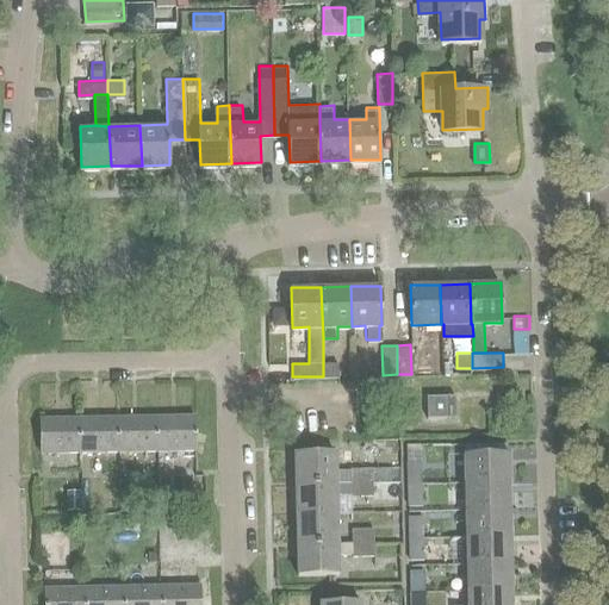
[(323,362),(323,376),(337,376),(337,362),(323,362)]
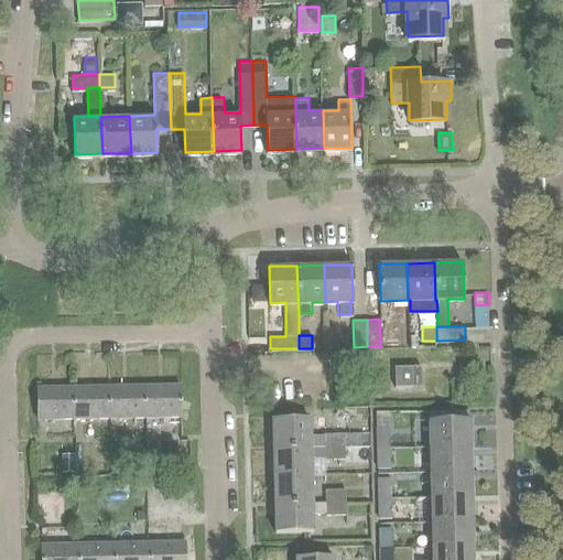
[(421,385),(420,365),(394,366),(396,386),(421,385)]
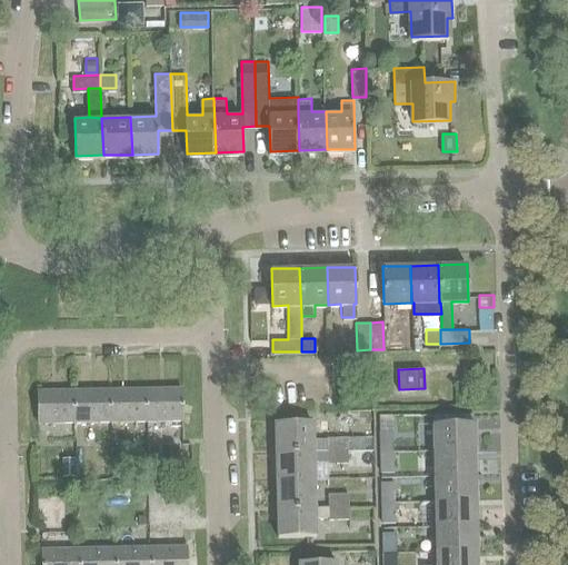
[(179,385),(143,386),(143,418),(180,417),(179,385)]
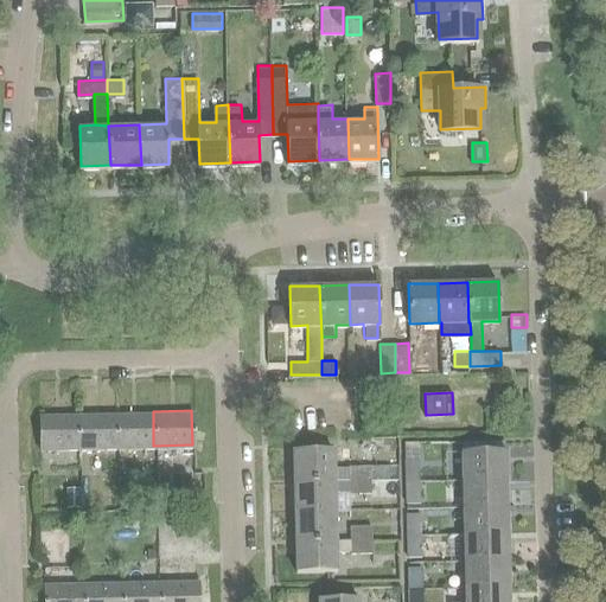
[(115,447),(153,446),(153,411),(115,412),(115,447)]
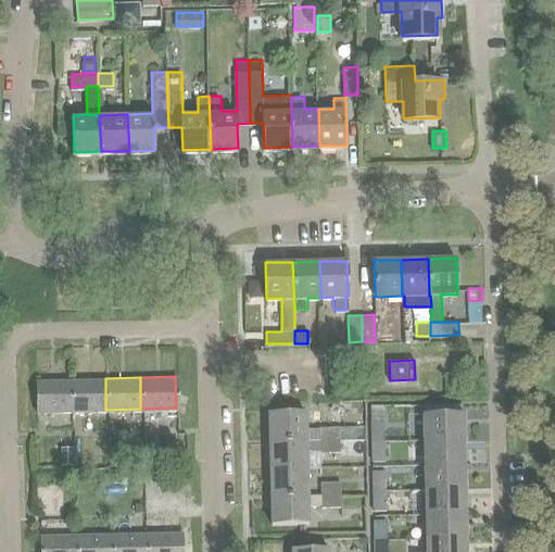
[(105,378),(71,379),(72,411),(105,410),(105,378)]
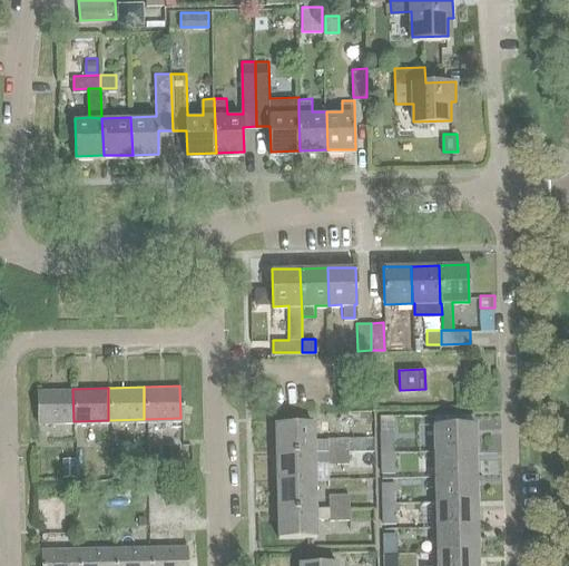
[(74,421),(72,389),(36,390),(37,422),(74,421)]
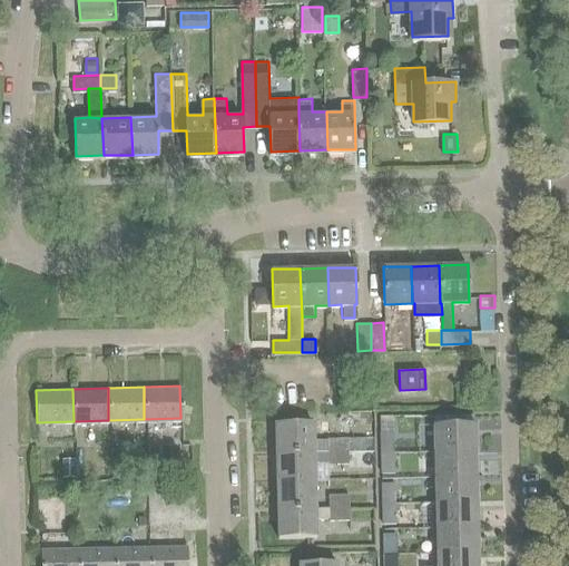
[(347,437),(327,437),(312,437),(312,422),(275,422),(275,451),(349,449),(347,437)]
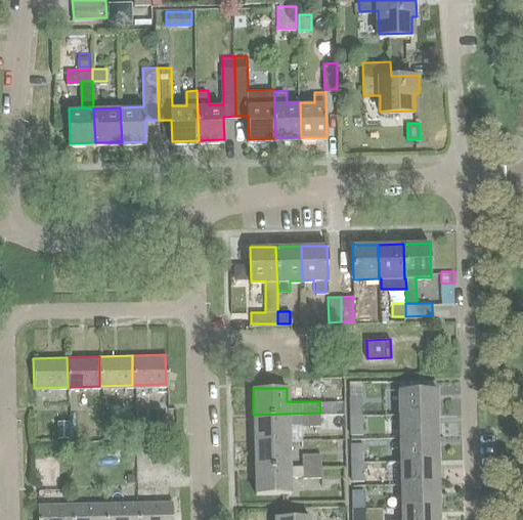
[(398,389),(398,414),(436,413),(436,388),(398,389)]
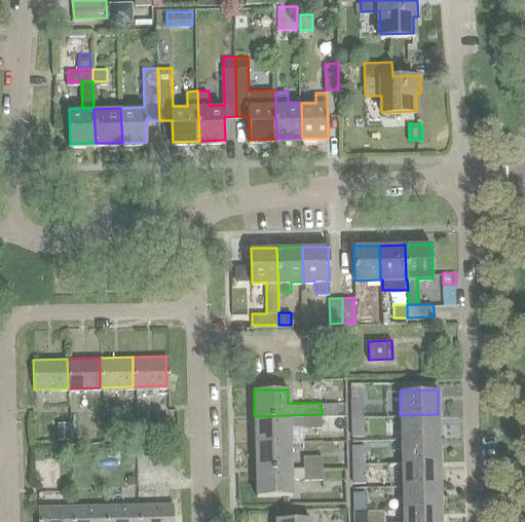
[(350,416),(364,416),(363,397),(350,397),(350,416)]
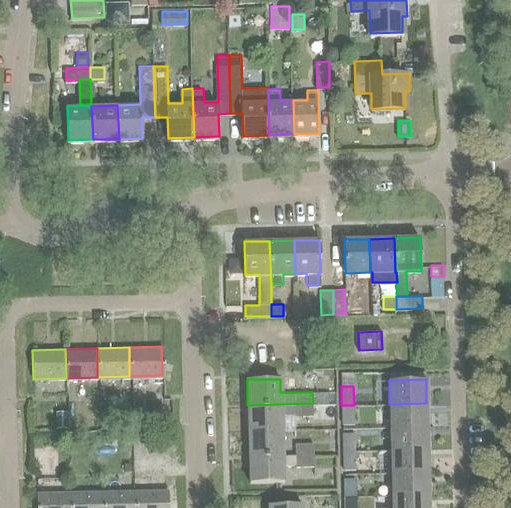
[(312,392),(313,403),(322,403),(329,403),(329,391),(322,391),(312,392)]
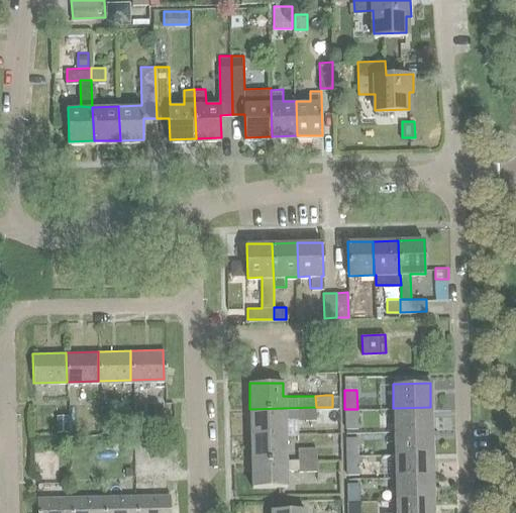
[(249,409),(250,434),(284,434),(283,419),(297,419),(316,418),(316,407),(249,409)]
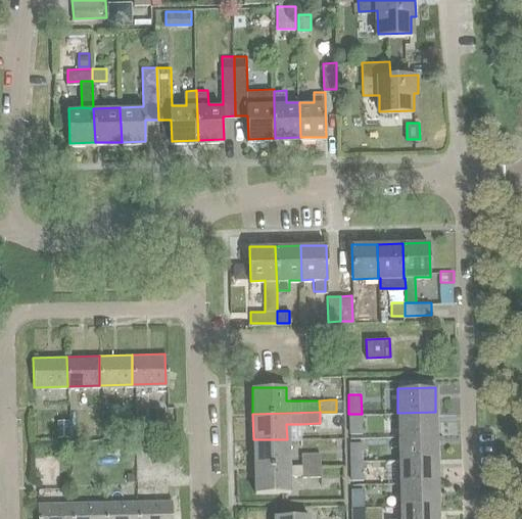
[(435,412),(397,413),(398,435),(436,435),(435,412)]
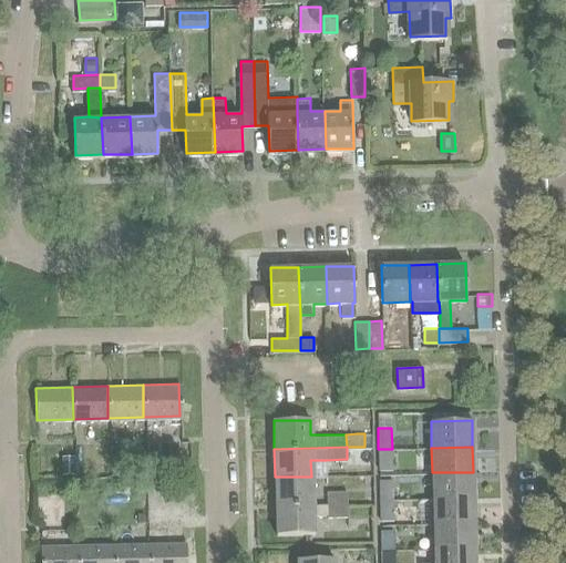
[(392,469),(392,449),(378,449),(378,469),(392,469)]
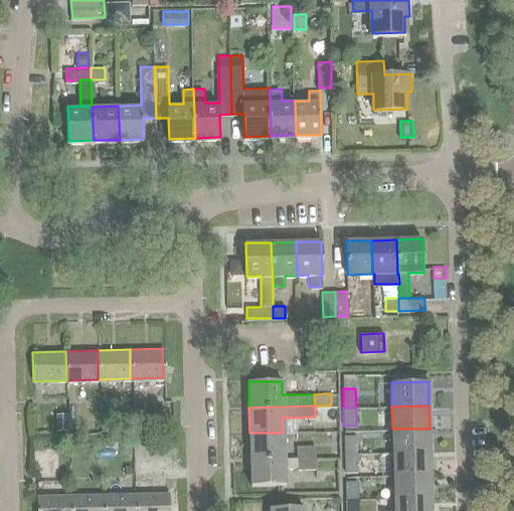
[(69,412),(56,412),(57,430),(69,430),(69,412)]
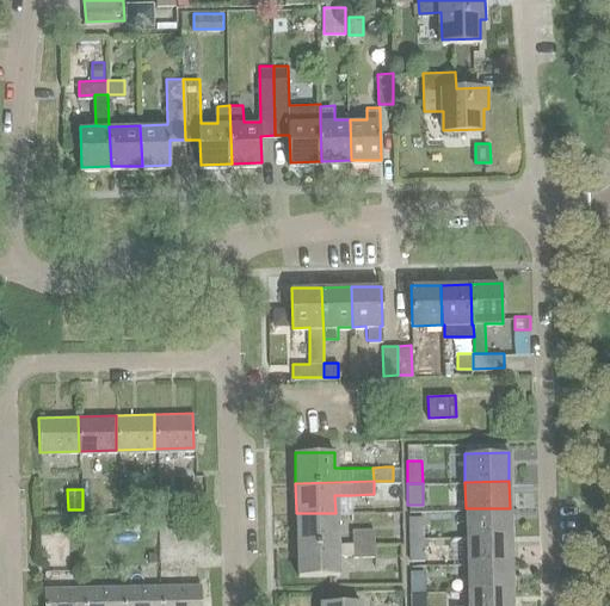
[(188,508),(188,496),(177,496),(177,508),(188,508)]
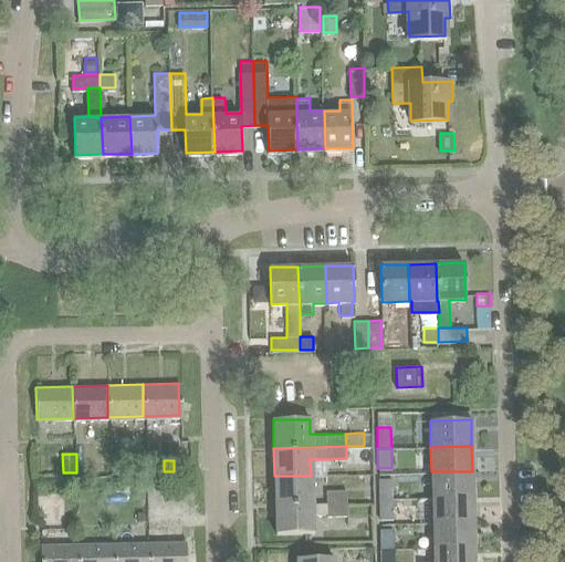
[(472,471),(431,471),(431,497),(472,496),(472,471)]
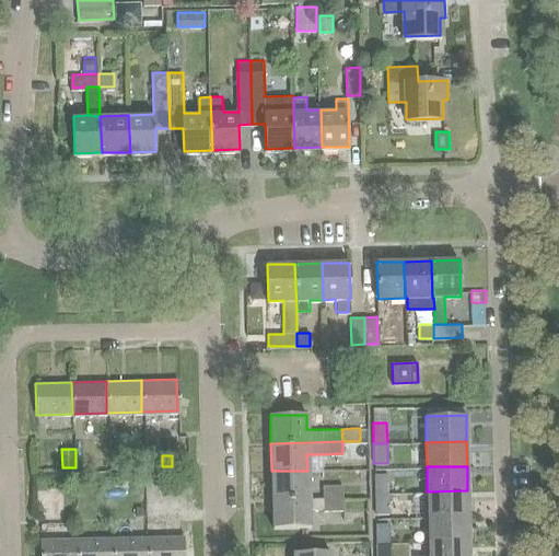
[(307,498),(307,471),(271,471),(271,499),(307,498)]
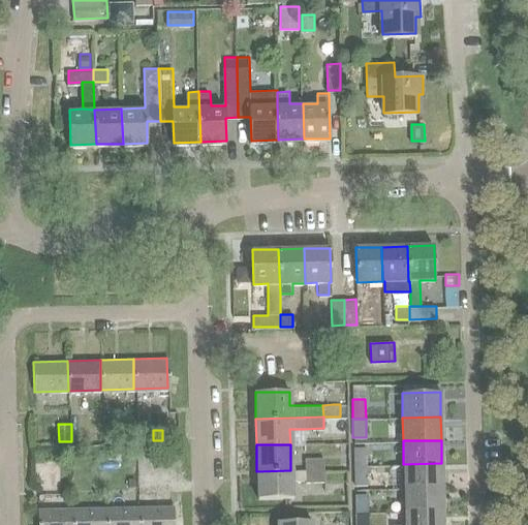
[(354,465),(366,465),(365,445),(353,445),(354,465)]
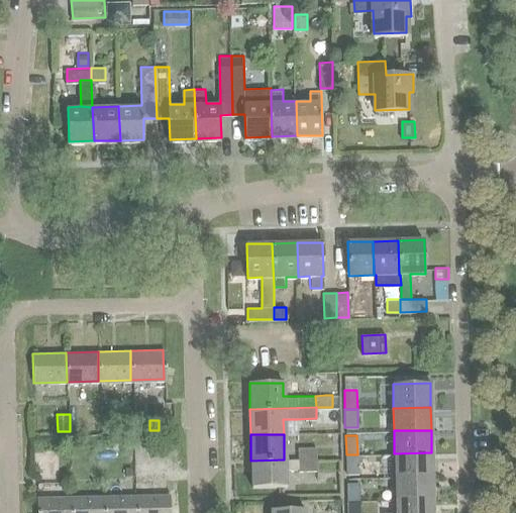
[(298,446),(298,458),(300,458),(317,458),(316,446),(298,446)]
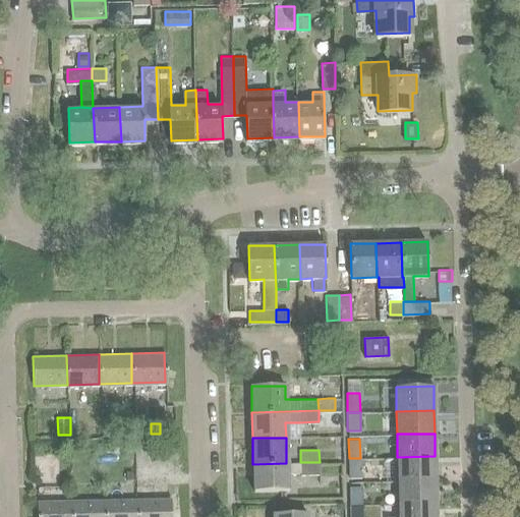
[(398,480),(436,479),(435,456),(397,457),(398,480)]
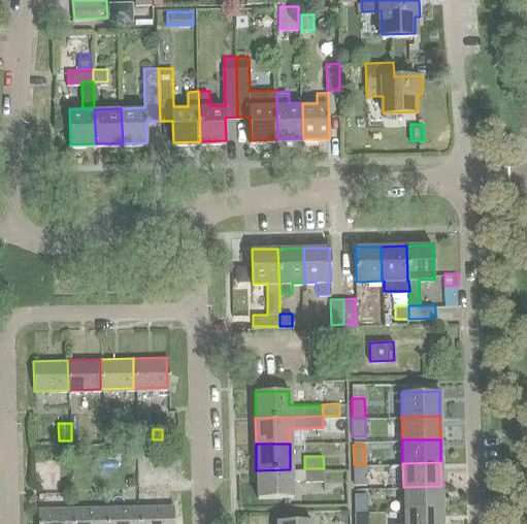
[(365,464),(354,464),(354,483),(365,483),(365,464)]
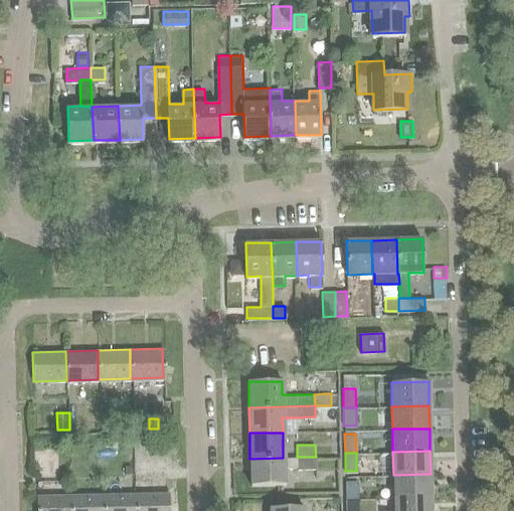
[(297,457),(283,458),(249,459),(249,484),(283,483),(283,468),(297,468),(316,467),(316,457),(297,457)]
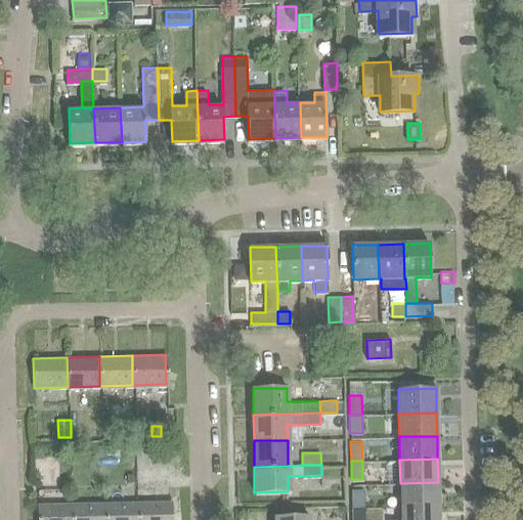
[(438,482),(400,483),(400,507),(438,506),(438,482)]
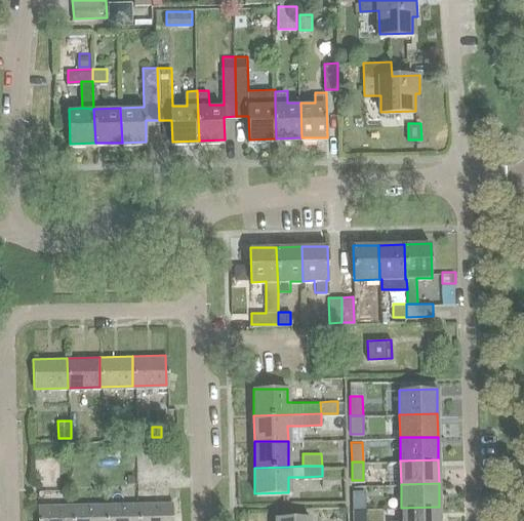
[(353,509),(364,508),(363,489),(352,489),(353,509)]
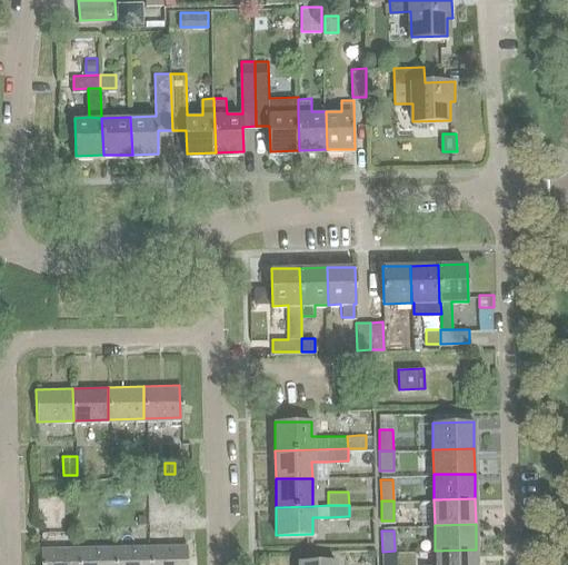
[(185,564),(185,544),(148,545),(148,564),(185,564)]
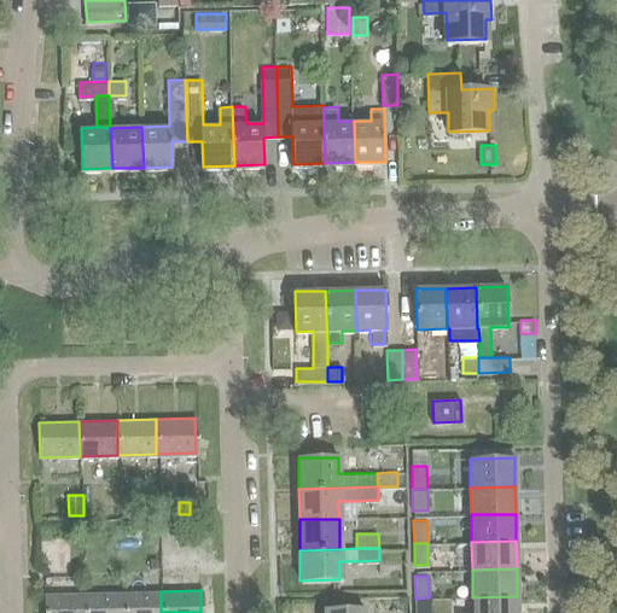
[(161,612),(161,591),(123,593),(122,612),(161,612)]
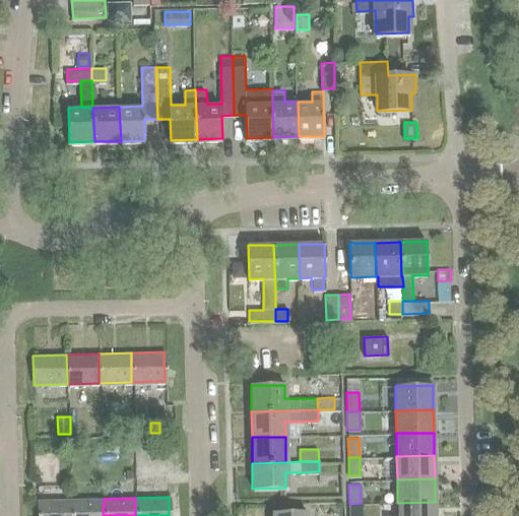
[(38,515),(71,515),(71,499),(39,500),(38,515)]
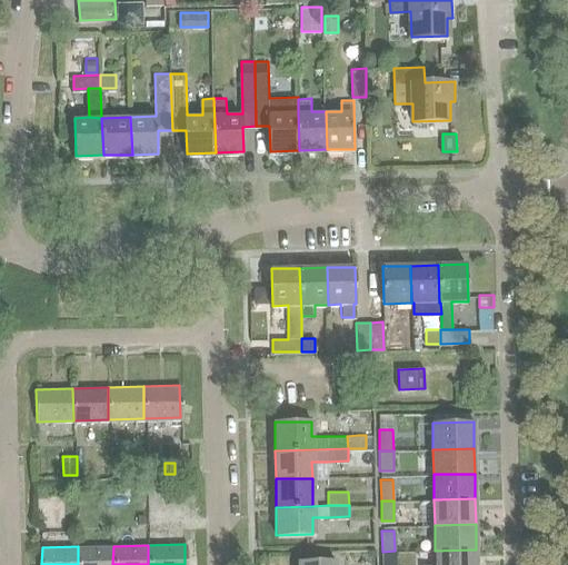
[(78,564),(112,564),(113,546),(78,546),(78,564)]
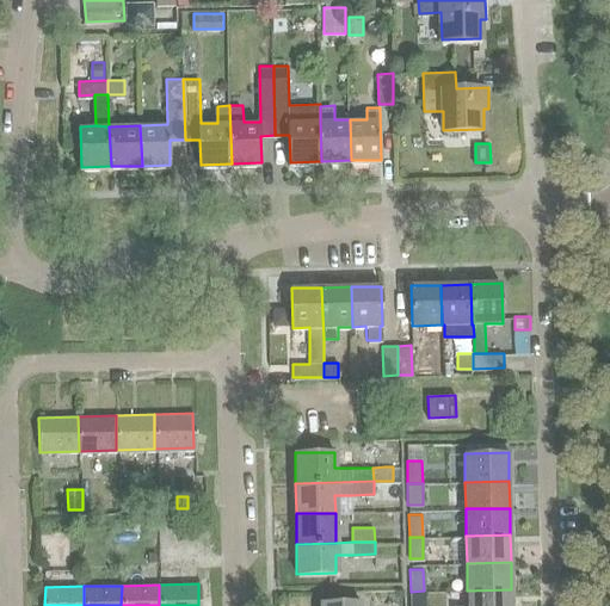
[(511,605),(511,589),(467,591),(468,605),(454,605),(453,605),(511,605)]
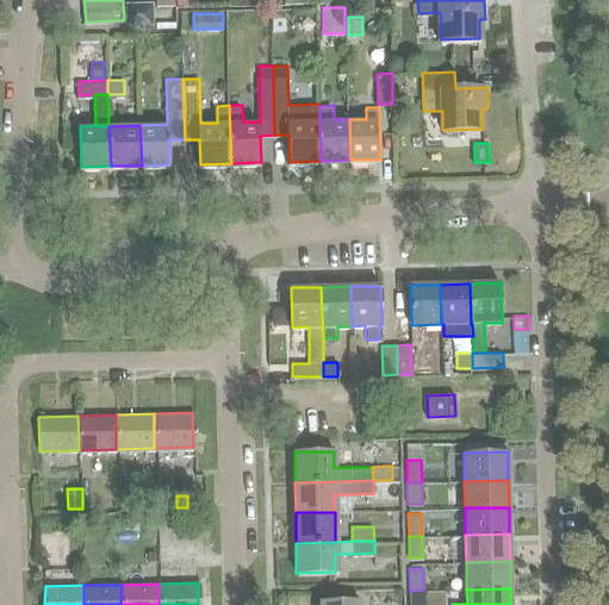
[(423,604),(423,590),(410,591),(410,604),(423,604)]
